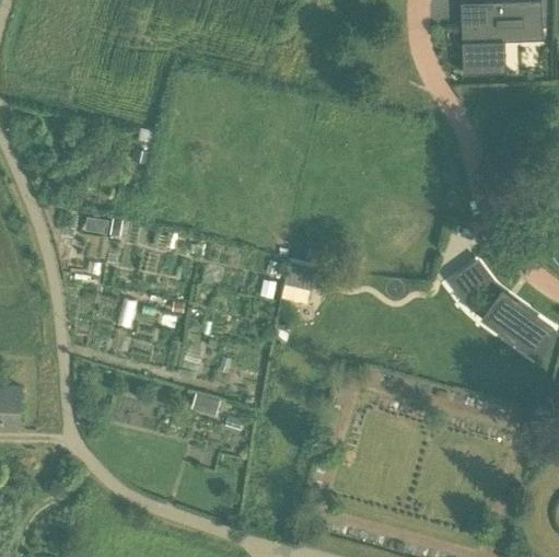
[(488,26),(463,27),(464,74),(498,73),(497,44),(544,42),(543,2),(487,3),(488,26)]
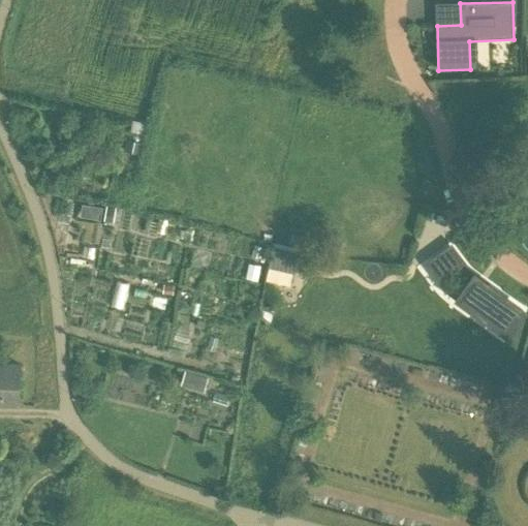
[(452,246),(431,258),(439,273),(461,259),(452,246)]
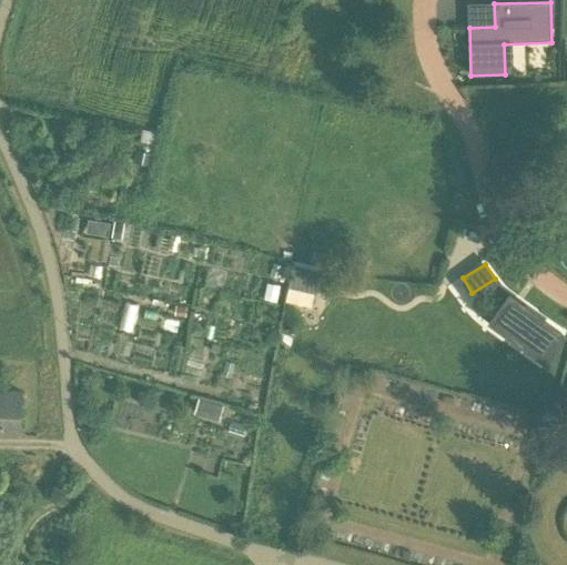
[(319,271),(292,265),(287,288),(314,293),(319,271)]
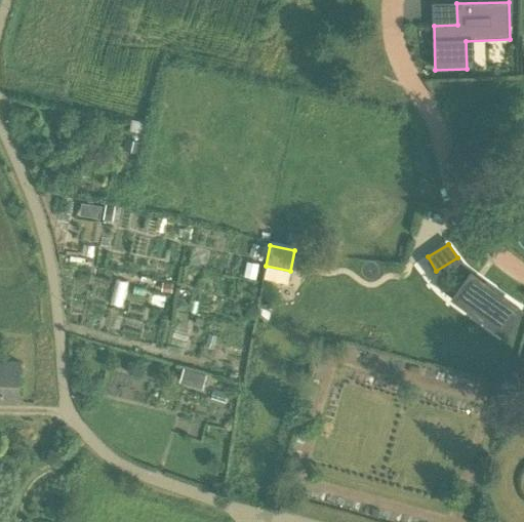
[(456,291),(501,326),(518,306),(472,271),(456,291)]
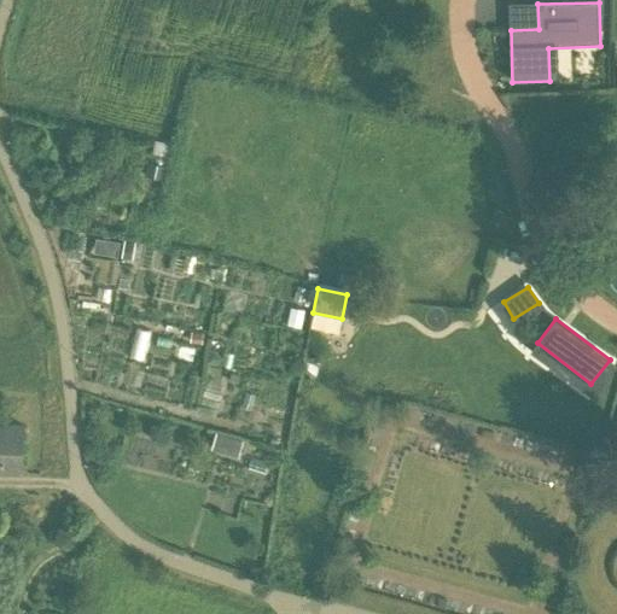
[(0,474),(21,475),(23,433),(0,431),(0,474)]
